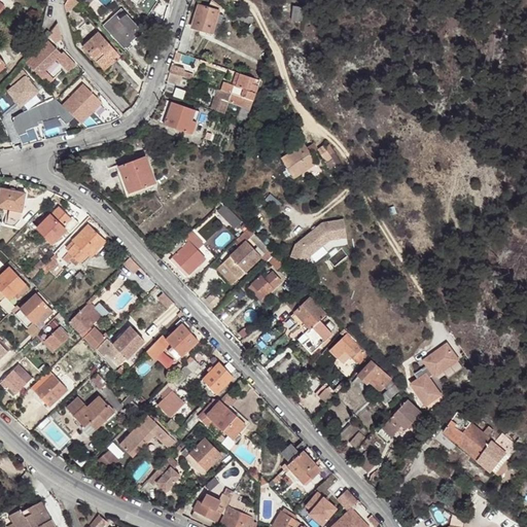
[(74,0),(67,0),(64,7),(66,15),(79,5),(74,0)]
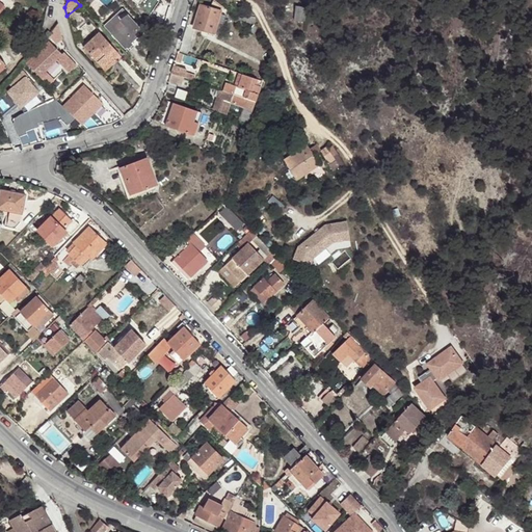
[(213,1),(211,9),(202,6),(194,29),(210,33),(220,36),(227,17),(220,15),(222,7),(213,1)]
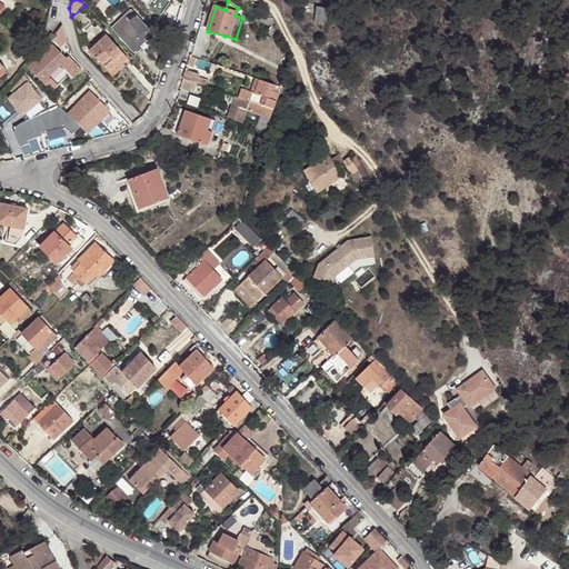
[(313,21),(325,25),(328,9),(317,7),(313,21)]
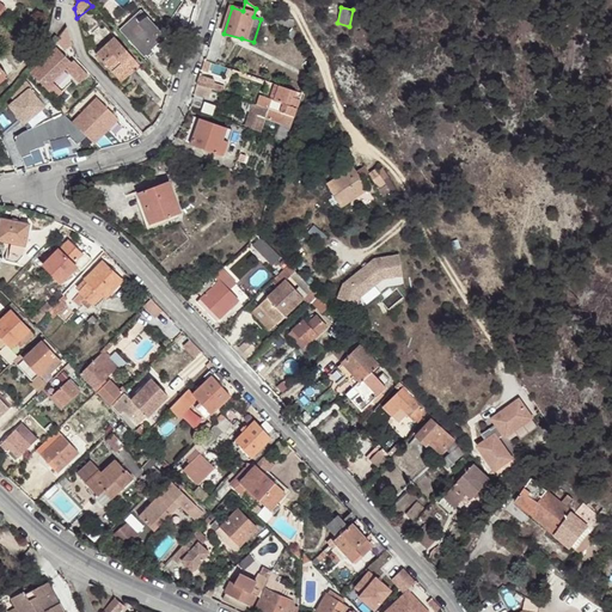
[(120,30),(144,56),(165,37),(153,24),(141,11),(120,30)]
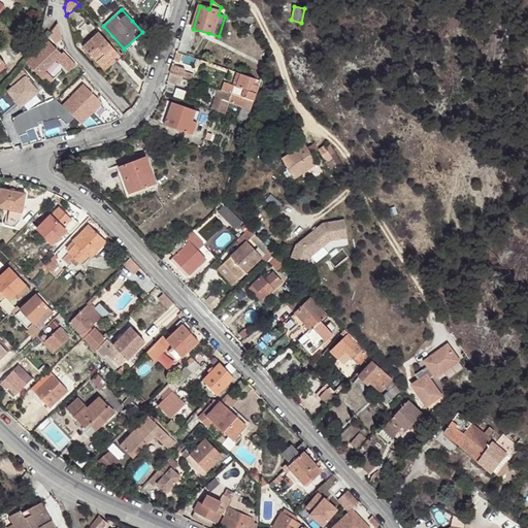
[(158,41),(162,27),(152,17),(142,26),(158,41)]
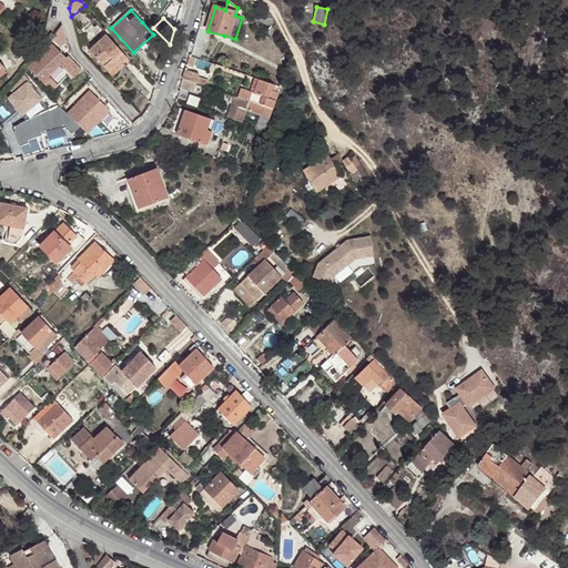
[(153,34),(133,52),(137,56),(145,49),(144,47),(154,39),(156,41),(160,38),(144,20),(142,22),(153,34)]
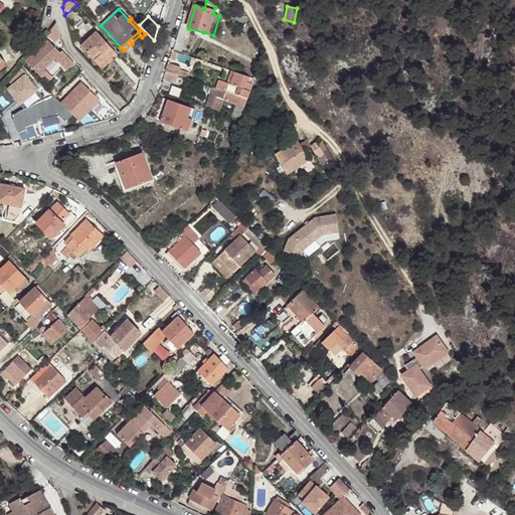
[(114,52),(95,33),(79,47),(97,65),(107,57),(108,58),(114,52)]
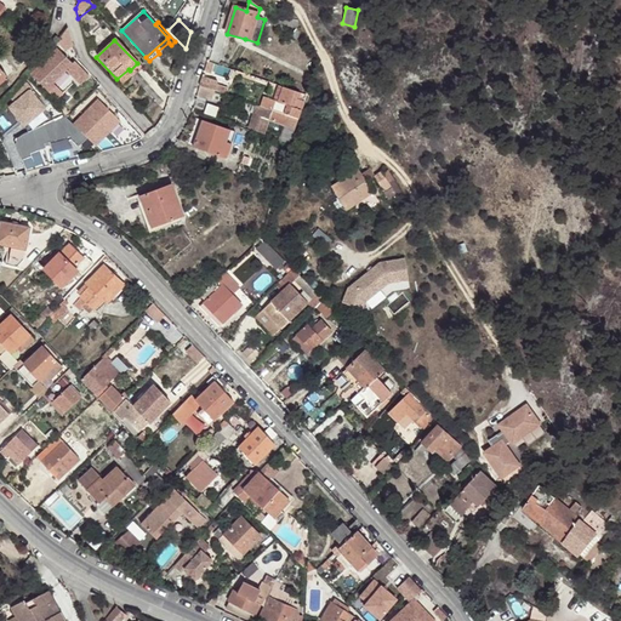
[(32,74),(57,101),(64,93),(55,84),(67,70),(77,81),(85,73),(74,63),(73,64),(58,49),(32,74)]
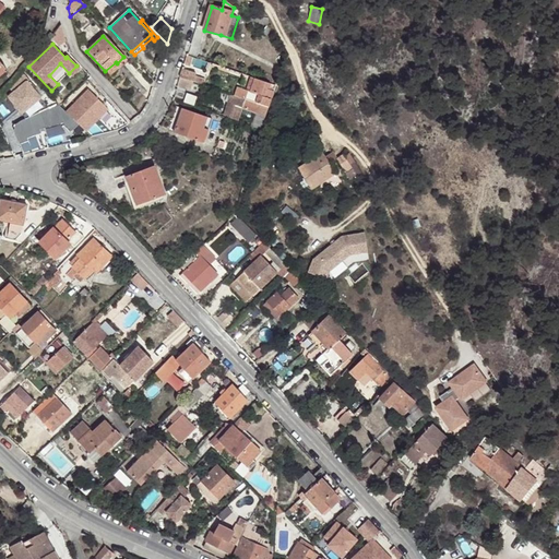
[(116,62),(105,71),(110,76),(120,67),(121,69),(128,62),(123,57),(117,63),(116,62)]
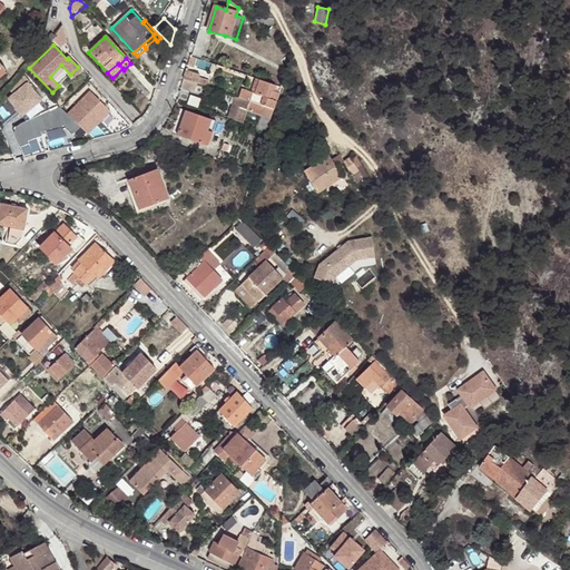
[(78,67),(70,75),(74,78),(81,70),(78,67)]
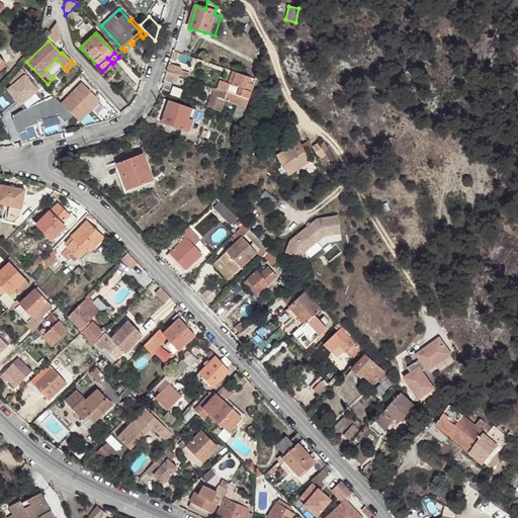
[(169,63),(166,72),(179,76),(181,71),(181,68),(169,63)]
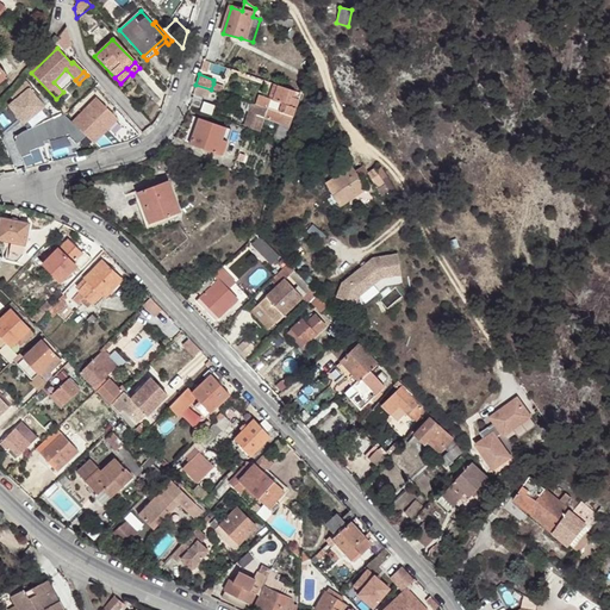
[(10,107),(25,125),(45,106),(38,99),(41,97),(27,82),(11,97),(16,103),(10,107)]
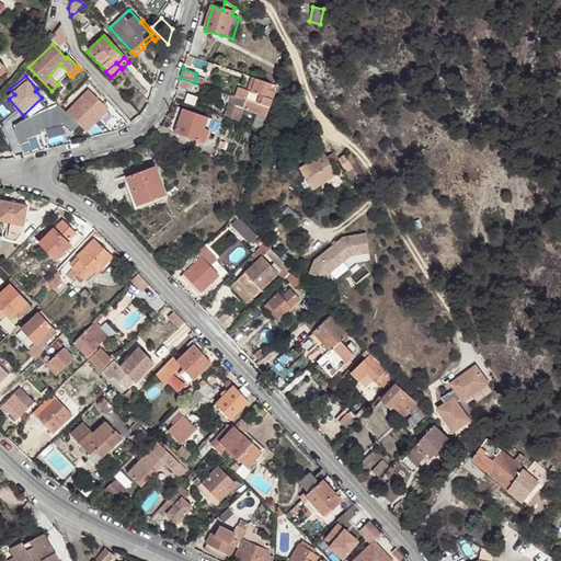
[(196,77),(194,82),(204,86),(205,80),(196,77)]
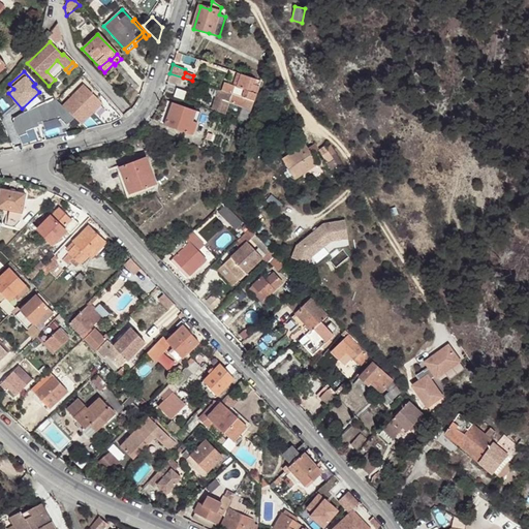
[(167,82),(167,83),(180,87),(183,78),(169,73),(167,81),(167,82)]
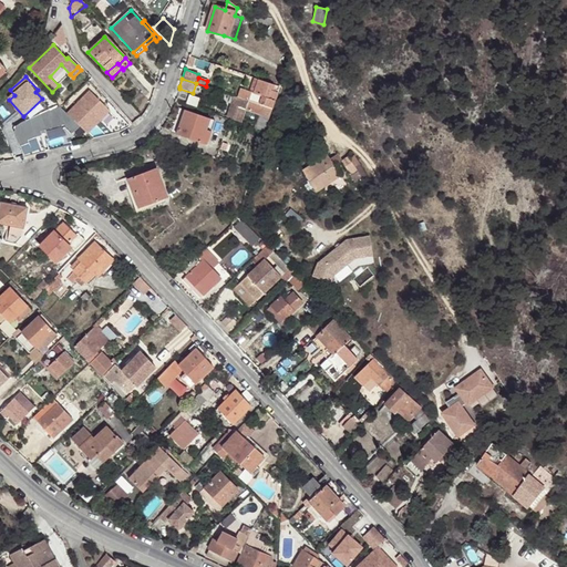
[(238,99),(272,111),(280,88),(258,81),(254,94),(250,93),(241,90),(238,99)]
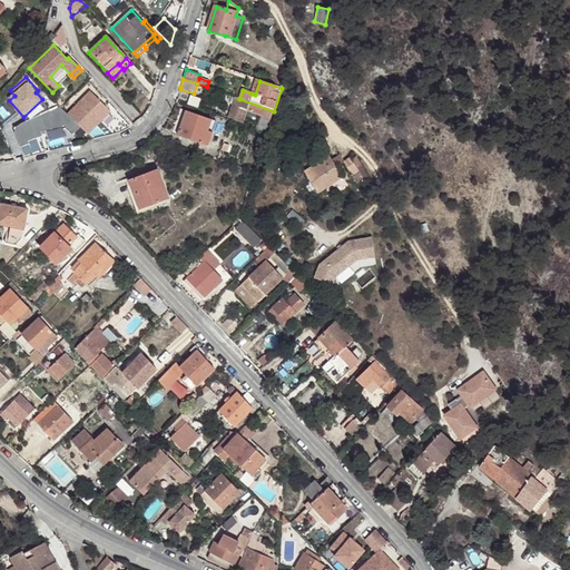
[(81,127),(89,135),(90,134),(96,127),(111,111),(91,91),(69,115),(81,127)]
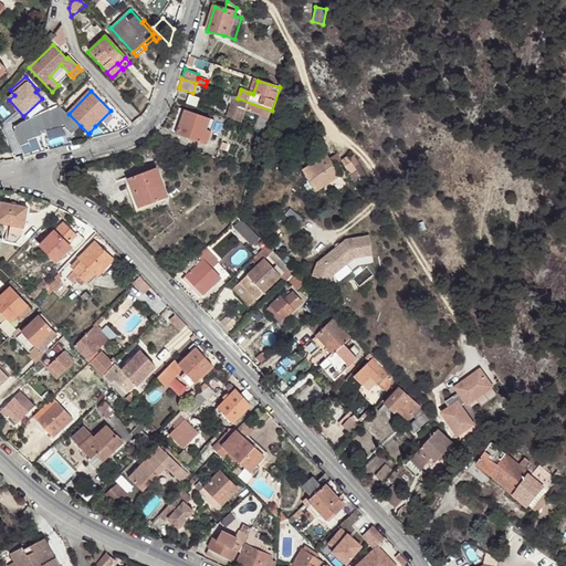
[(199,98),(189,95),(187,104),(196,107),(199,98)]
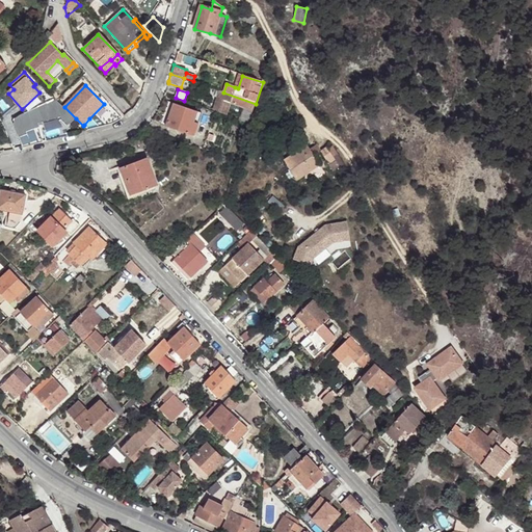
[(223,92),(220,91),(213,112),(227,116),(232,105),(243,109),(239,122),(248,125),(256,104),(223,92)]
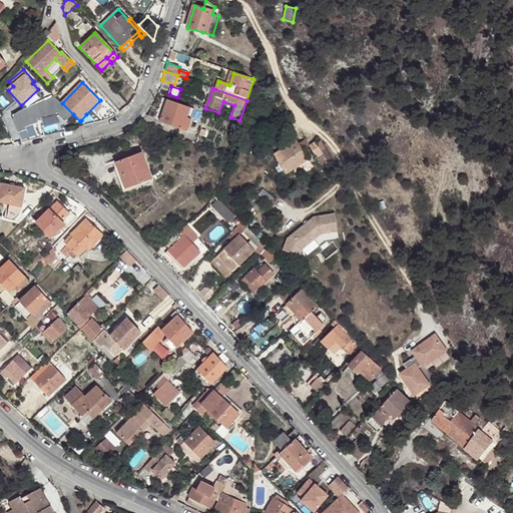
[(27,107),(12,115),(22,141),(42,137),(38,122),(60,113),(67,121),(73,114),(62,103),(54,95),(27,107)]
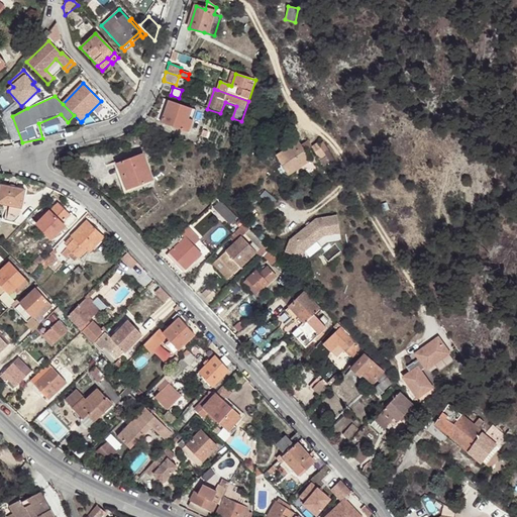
[(105,105),(101,101),(87,115),(82,121),(81,122),(86,127),(109,120),(111,119),(103,107),(105,105)]
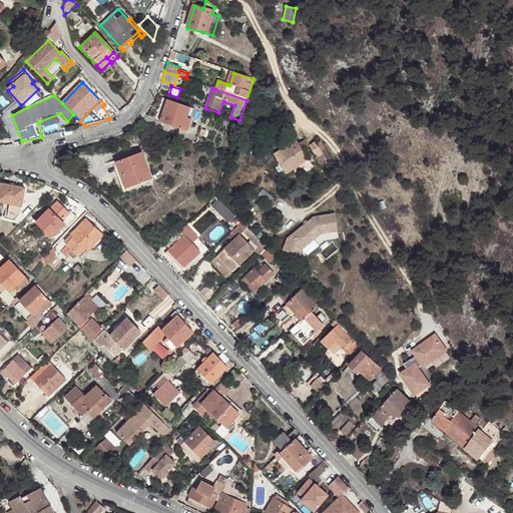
[(160,122),(183,130),(187,118),(191,108),(167,100),(160,122)]
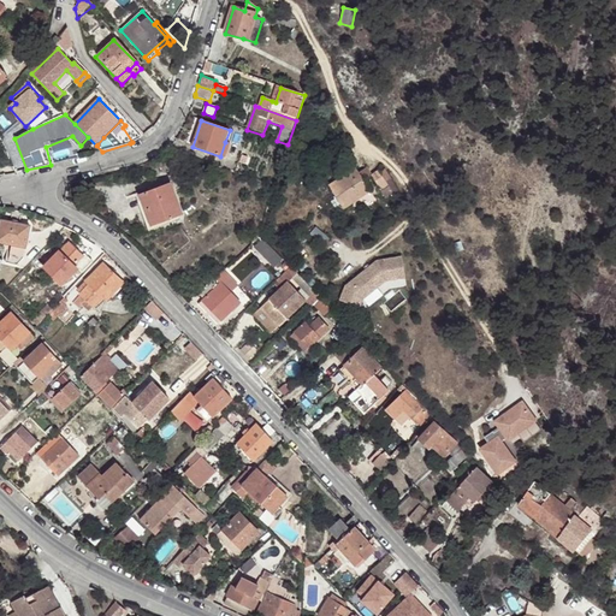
[(125,125),(123,128),(132,142),(142,136),(129,123),(125,125)]
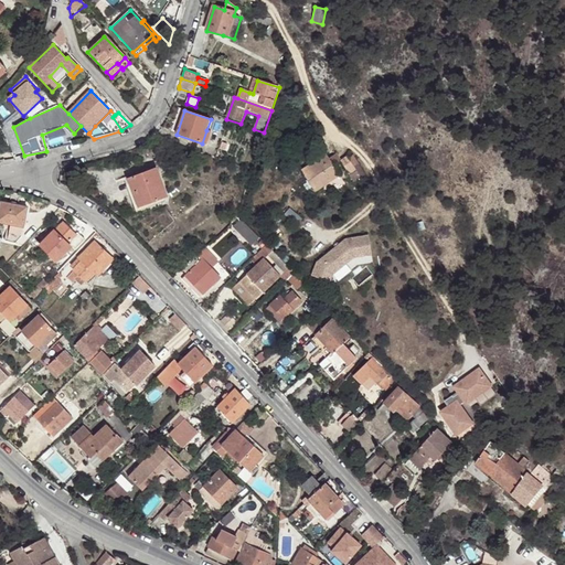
[(206,130),(202,144),(206,145),(211,131),(206,130)]
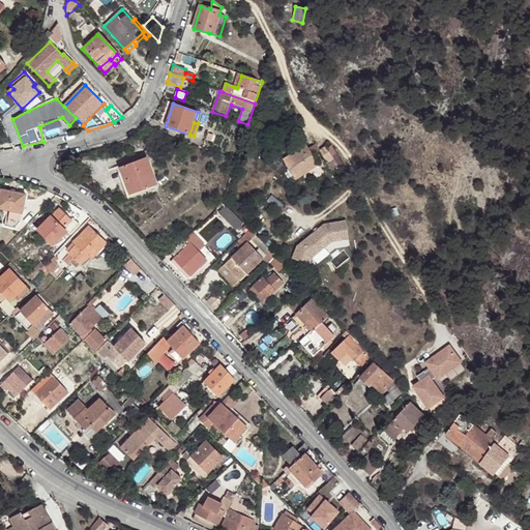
[(294,179),(318,165),(306,145),(283,159),(294,179)]
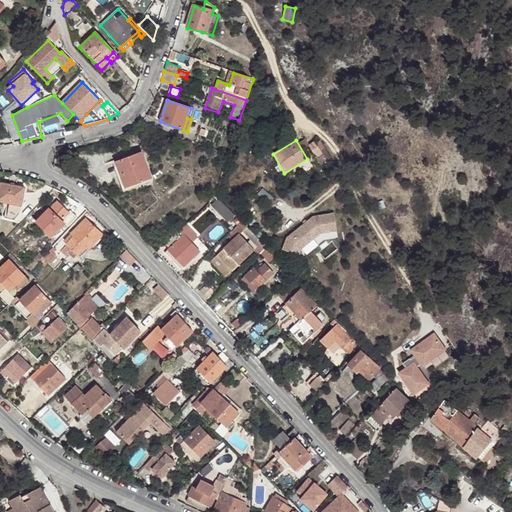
[(316,159),(322,155),(314,141),(308,145),(316,159)]
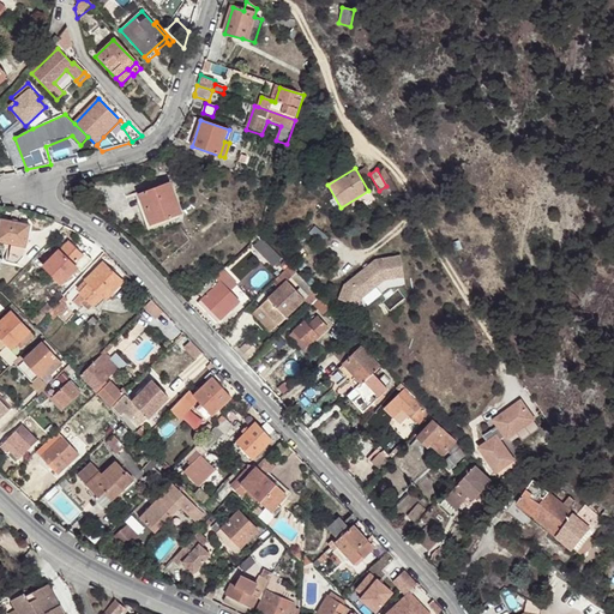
[(167,184),(136,198),(149,229),(180,215),(167,184)]
